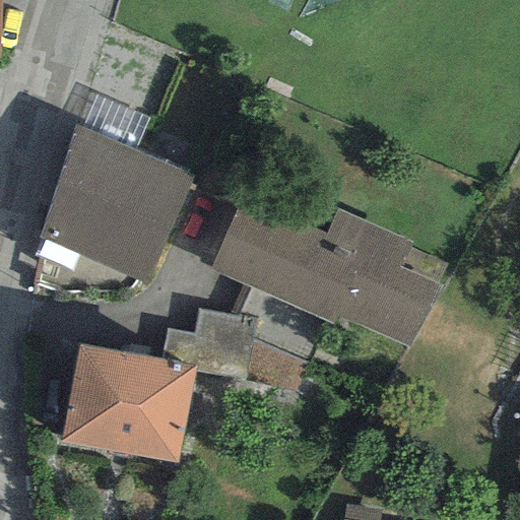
[(192,175),(73,127),(39,235),(147,282),(192,175)]
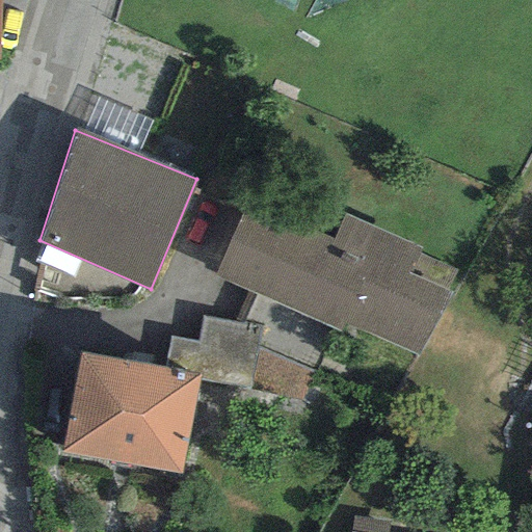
[(248,202),(216,274),(340,329),(344,322),(420,355),(452,294),(446,288),(454,270),(418,255),(421,247),(343,212),(330,239),(248,202)]
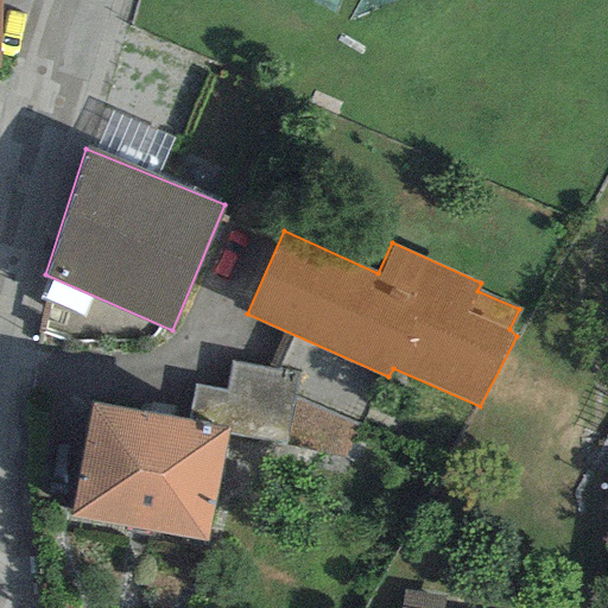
[(297,372),(230,361),(226,390),(192,385),(188,419),(226,428),(225,436),(286,444),(297,372)]
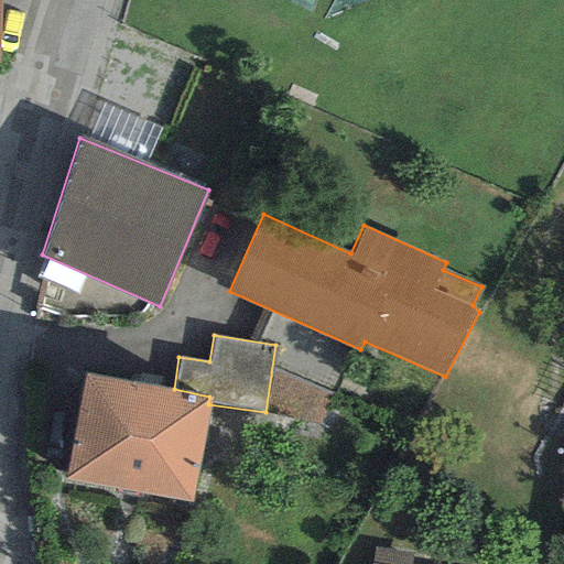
[(174,389),(85,373),(65,477),(190,501),(208,404),(209,397),(174,389)]
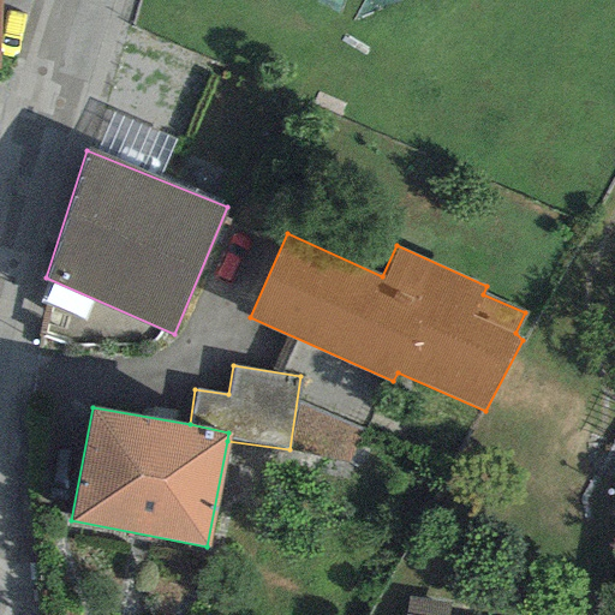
[(446,614),(448,603),(408,597),(405,614),(446,614)]
